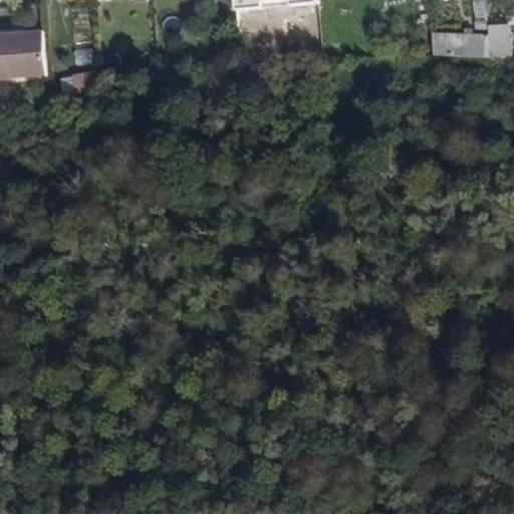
[(473,0),(474,13),(487,13),(486,0),(473,0)]
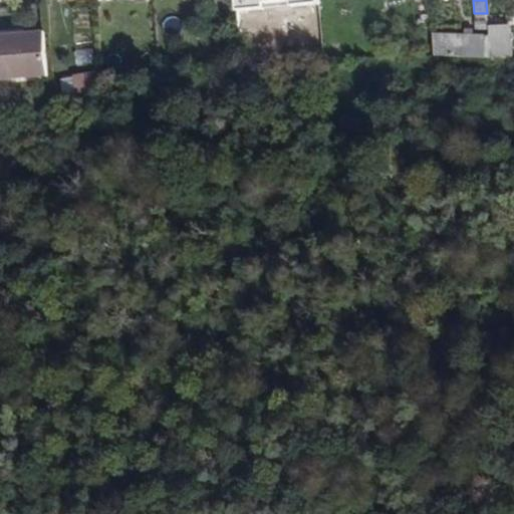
[(489,34),(490,49),(513,46),(511,21),(488,22),(489,34)]
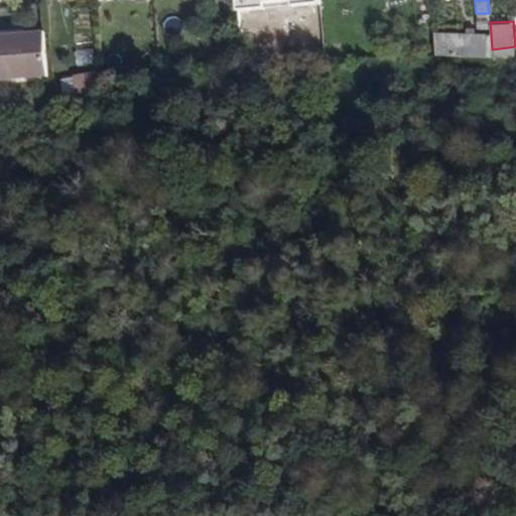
[(493,57),(492,49),(491,34),(475,33),(475,28),(466,28),(465,33),(434,34),(436,56),(493,57)]
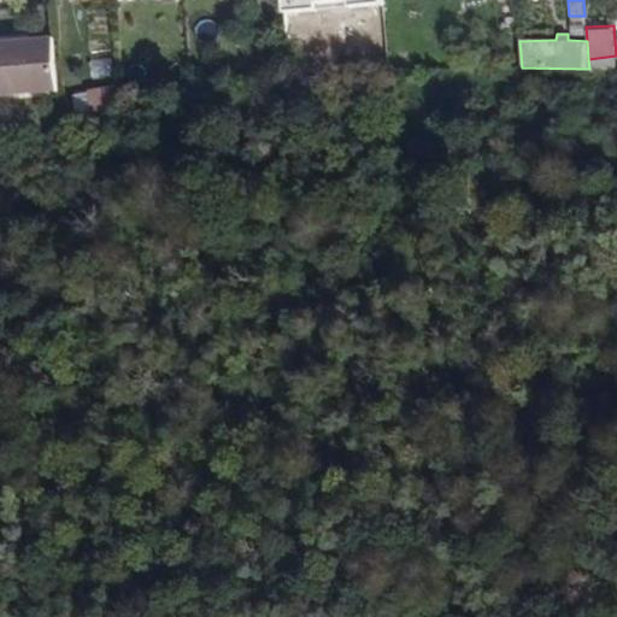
[(0,43),(0,94),(53,90),(50,42),(0,43)]
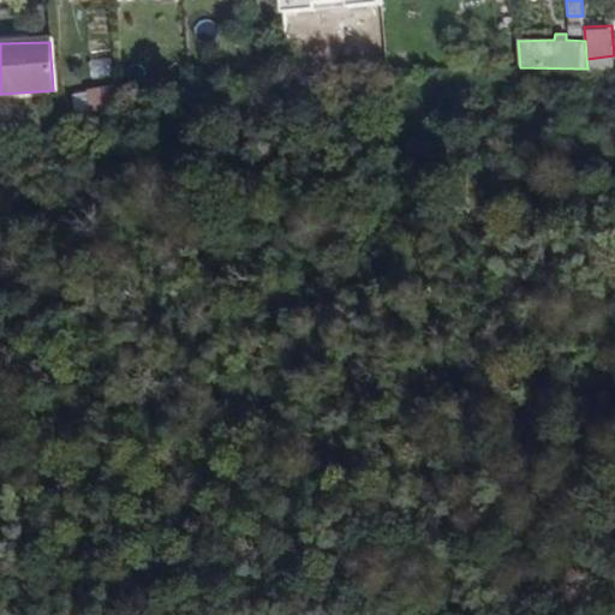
[(102,89),(72,96),(77,112),(106,103),(102,89)]
